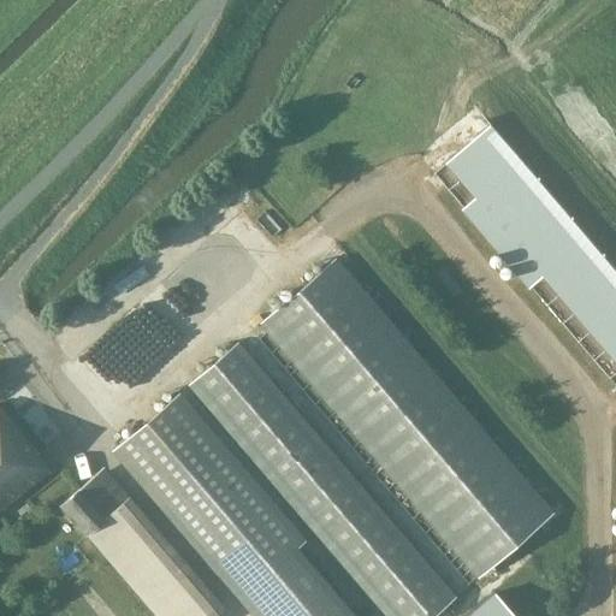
[(615,271),(491,124),(456,154),(615,342),(615,271)]
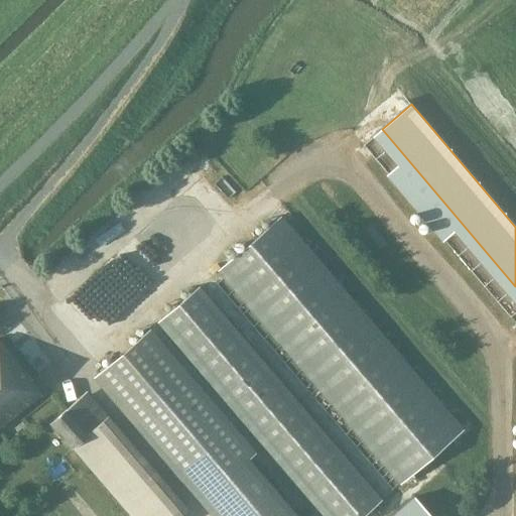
[(461,429),(278,218),(216,271),(398,485),(461,429)]
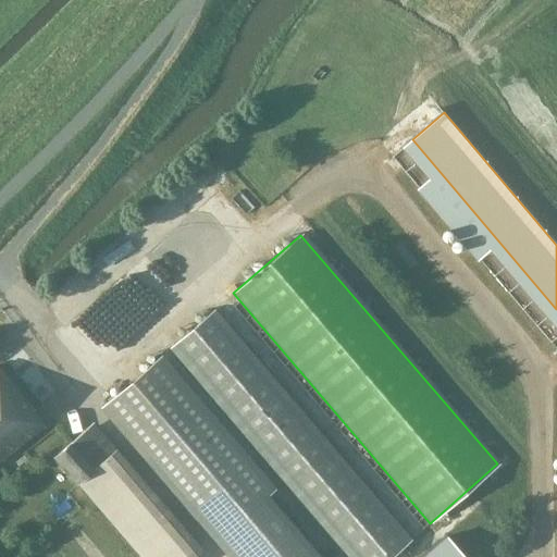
[(391,556),(409,540),(213,311),(169,350),(346,556),(391,556)]
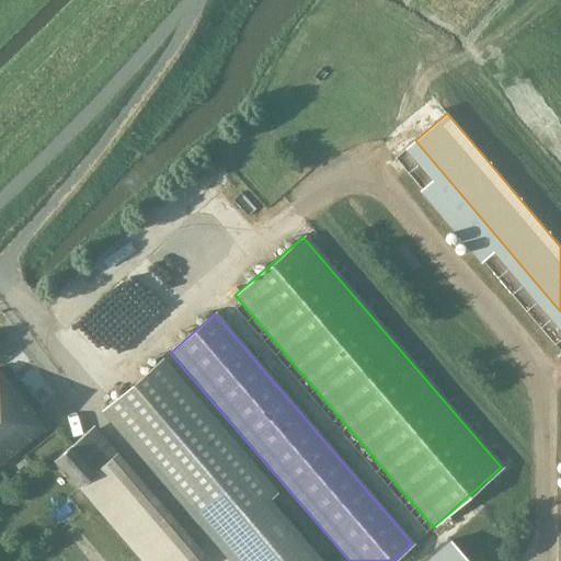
[(101,411),(227,560),(321,560),(271,501),(277,493),(161,359),(101,411)]
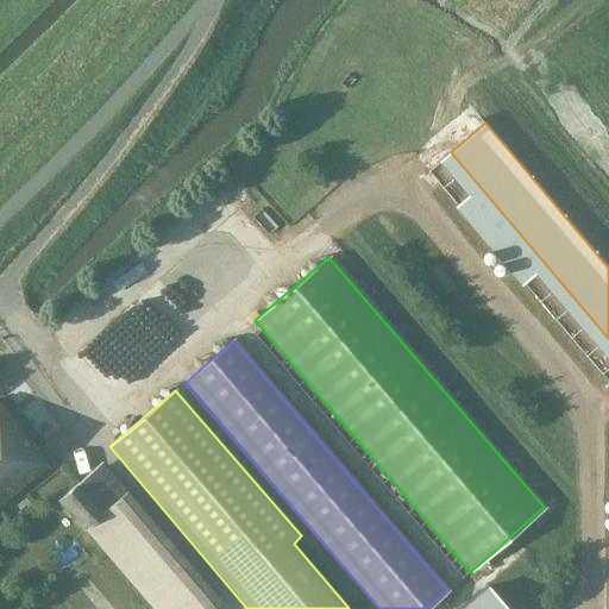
[(0,503),(46,466),(32,450),(35,447),(0,405),(0,503)]
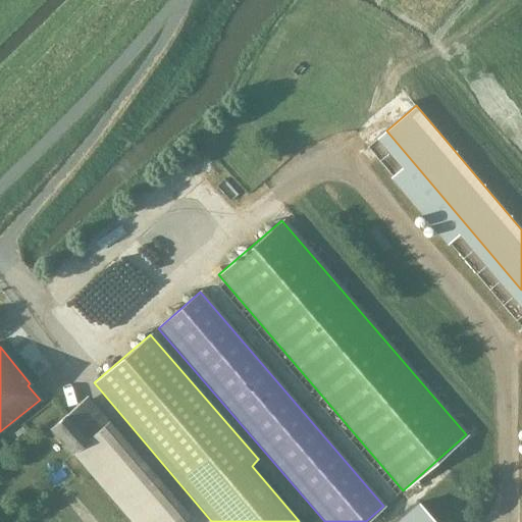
[(129,521),(179,521),(100,428),(91,435),(69,411),(49,427),(129,521)]
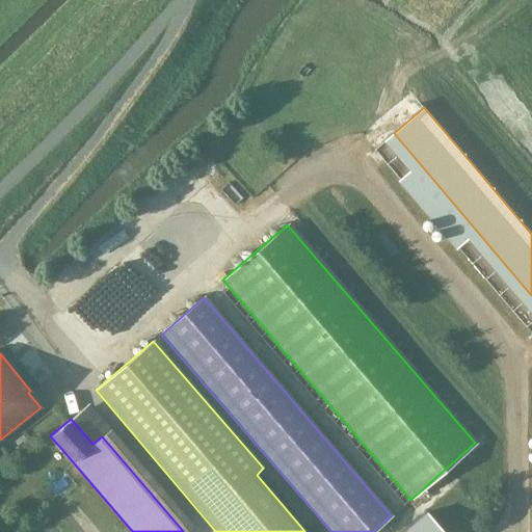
[(443,531),(428,514),(405,531),(443,531)]
